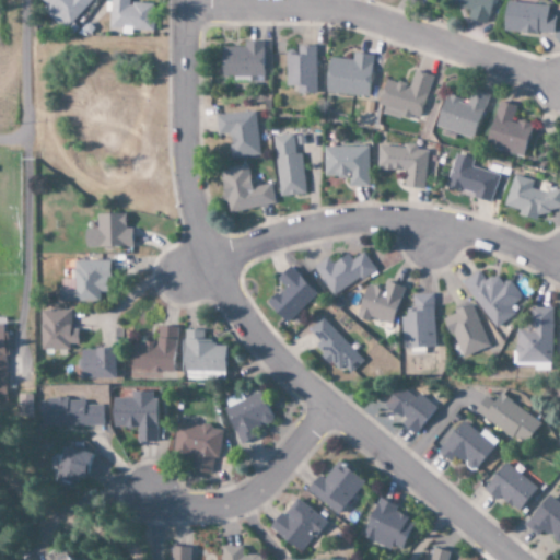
[(91,0),(37,0),(35,2),(65,30),(91,0)]
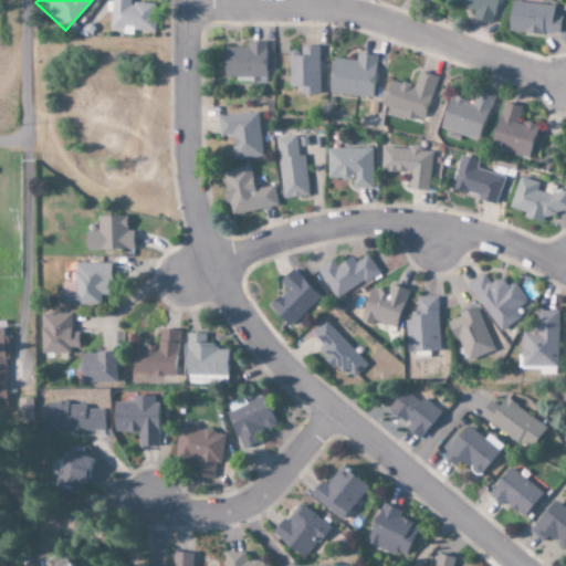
[(129,0),(111,0),(111,29),(122,29),(122,32),(153,34),(154,4),(129,3),(129,0)]
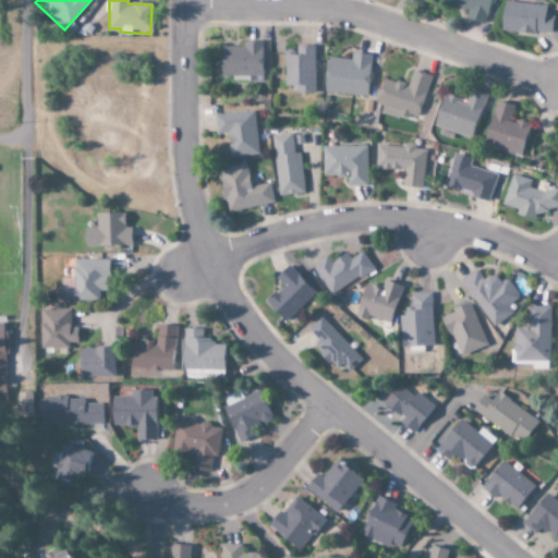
[(483,24),(492,0),(449,0),(448,3),(469,11),(465,17),(483,24)]
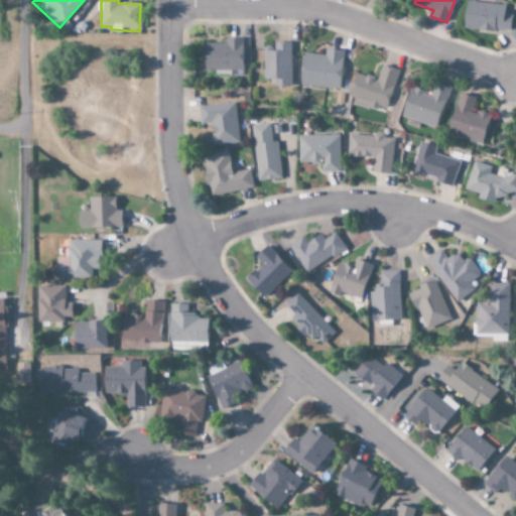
[(505,5),(467,2),(465,28),(509,33),(511,15),(504,15),(505,5)]
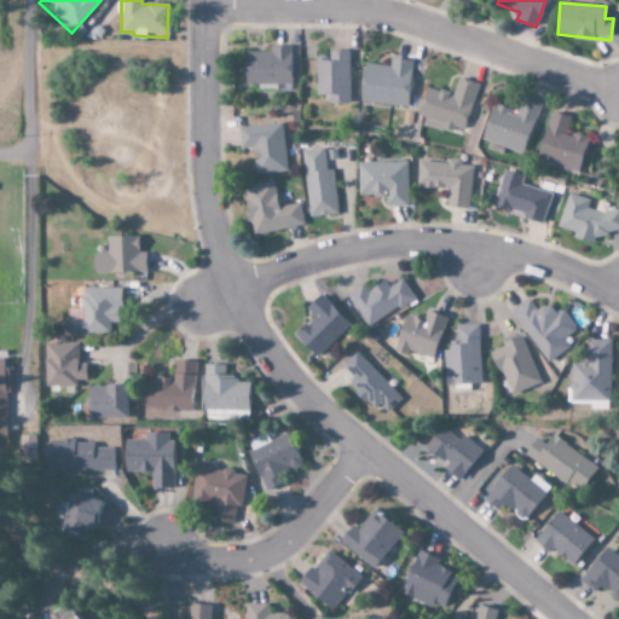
[(270,52),(246,51),(244,84),(258,85),(256,90),(289,91),(290,46),(270,45),(270,52)]
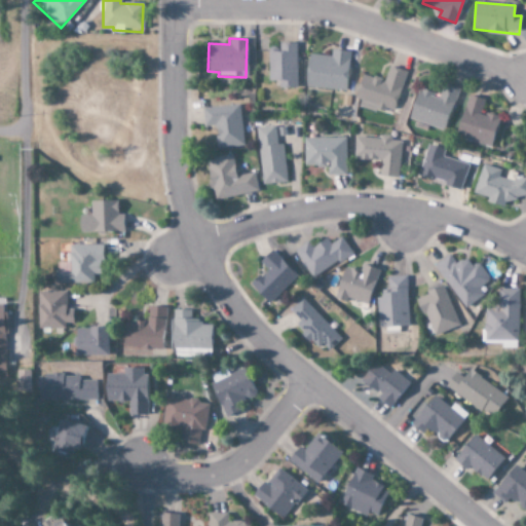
[(279,88),(296,87),(296,42),(278,43),(278,47),(267,47),(268,80),(279,80),(279,88)]
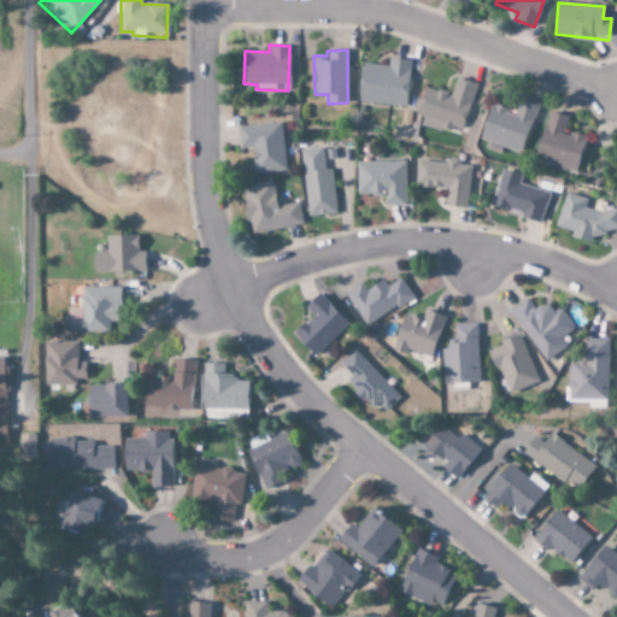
[(406,106),(409,59),(388,58),(388,65),(362,63),(359,103),(406,106)]
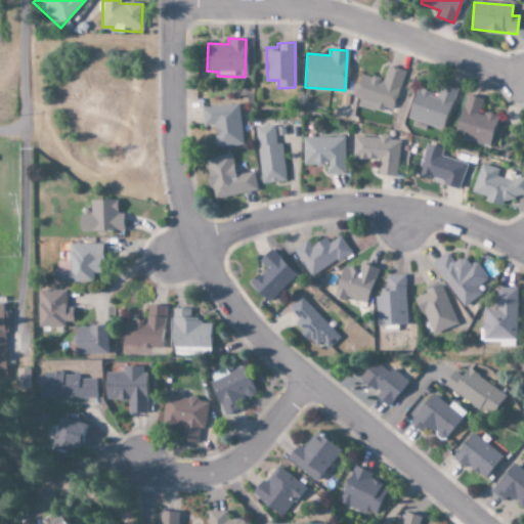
[(404,71),(388,66),(383,80),(361,73),(353,100),(391,113),(404,71)]
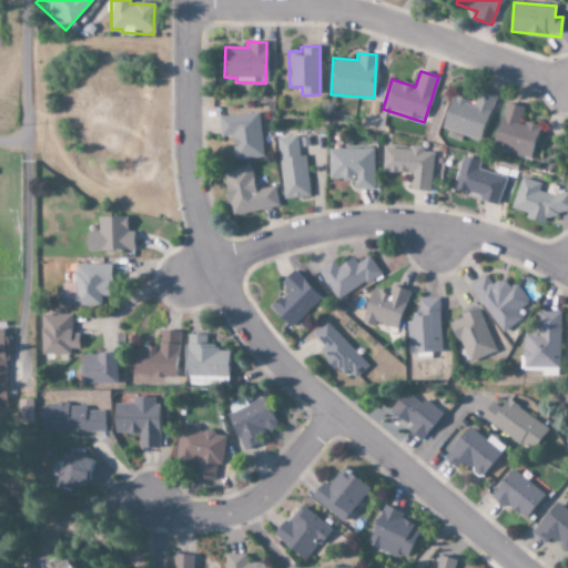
[(442,128),(479,141),(495,97),(479,91),(475,102),(454,95),(442,128)]
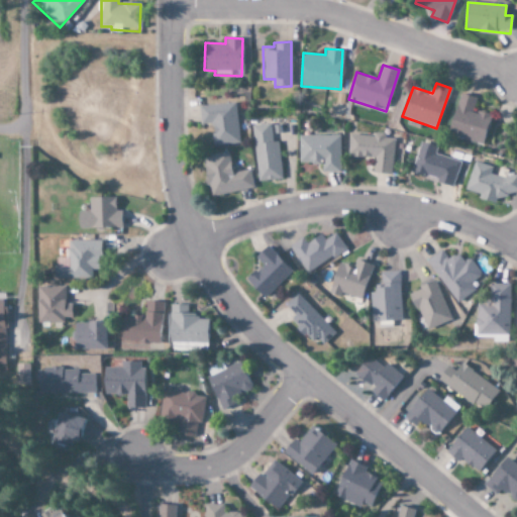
[(483,144),(491,115),(473,110),(477,97),(460,93),(448,134),(483,144)]
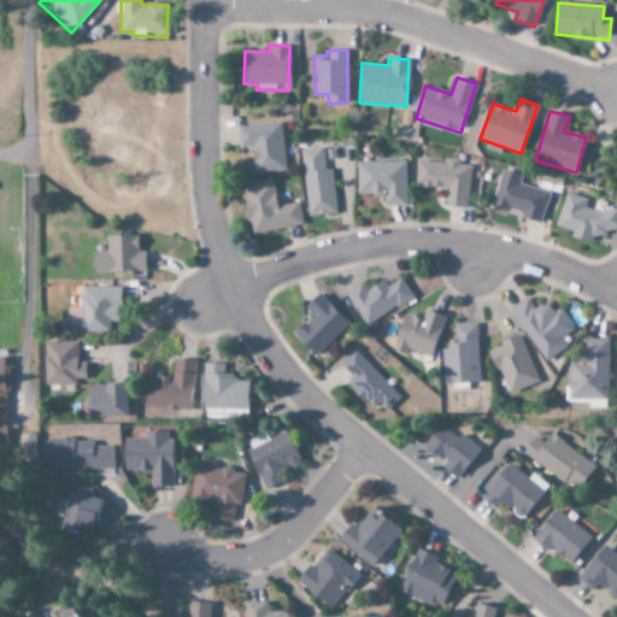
[(238,124),(239,148),(252,147),(254,174),(285,172),(282,123),(238,124)]
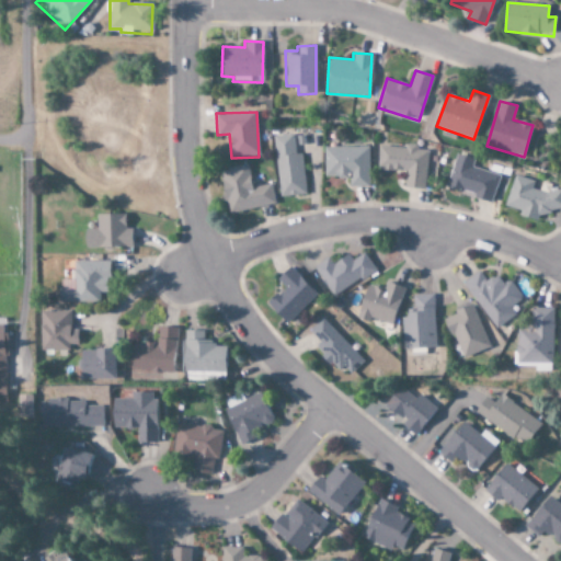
[(274,136),(277,196),(304,195),(301,153),(295,153),(294,135),(274,136)]
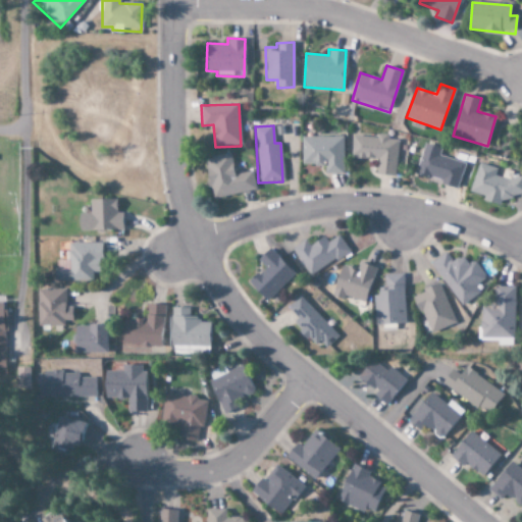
[(353,135),(351,157),(377,159),(376,174),(395,175),(398,140),(388,140),(388,137),(353,135)]
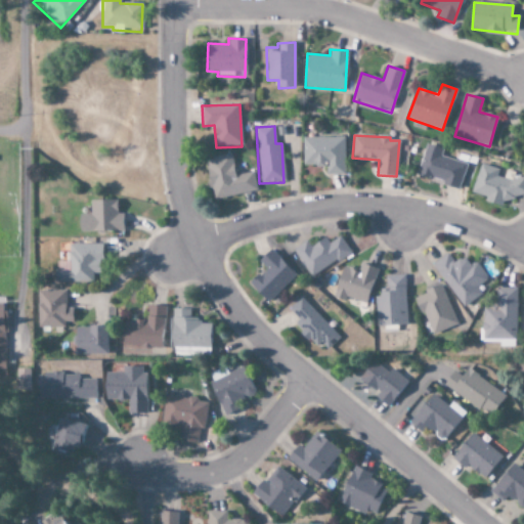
[(345,137),(303,137),(302,166),(325,166),(325,174),(344,174),(345,137)]
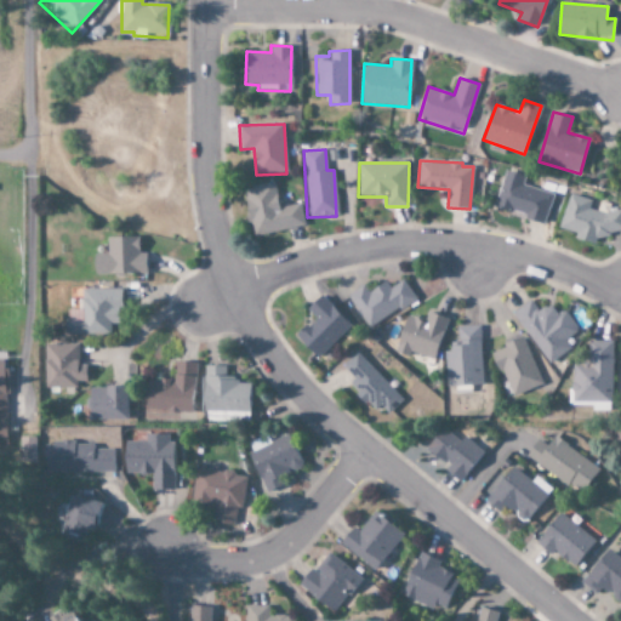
[(552,194),(523,186),(525,176),(506,170),(495,208),(543,222),(552,194)]
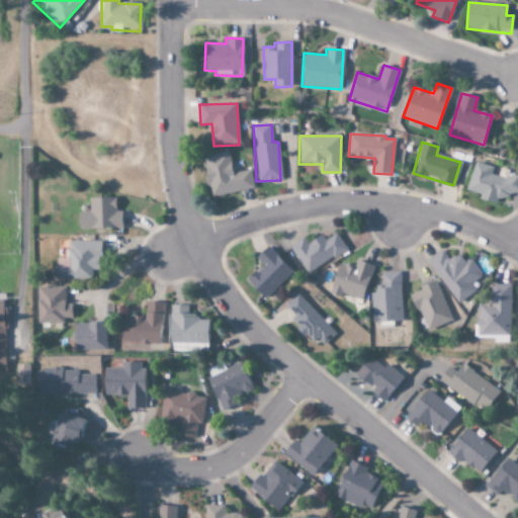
[(253,188),(249,170),(232,174),(228,152),(201,157),(209,196),(253,188)]
